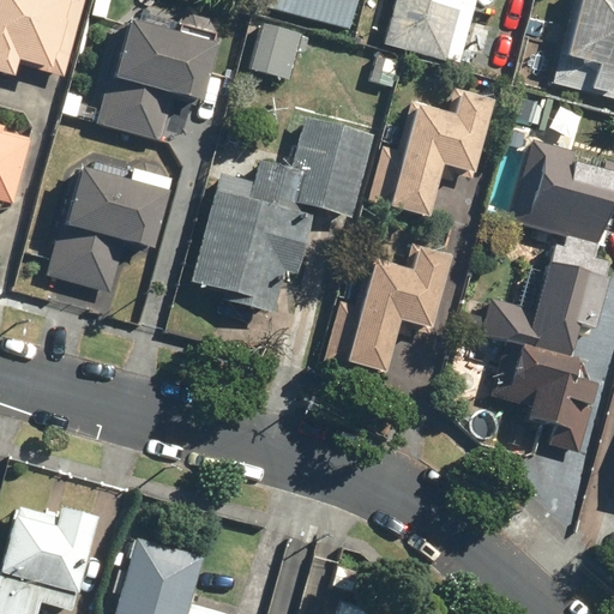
[(85,0),(0,0),(0,62),(64,80),(85,0)]
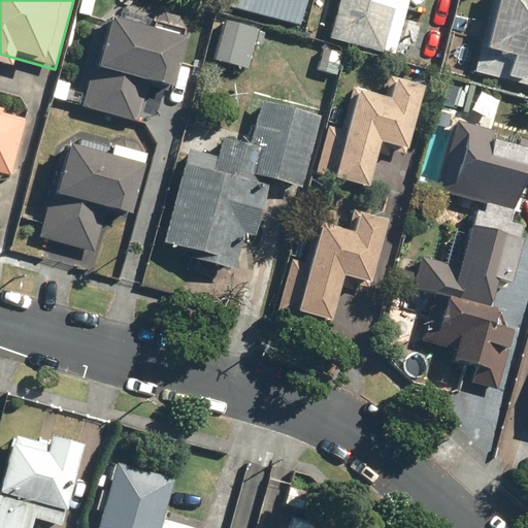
[(300,0),(223,0),(296,19),(300,0)]
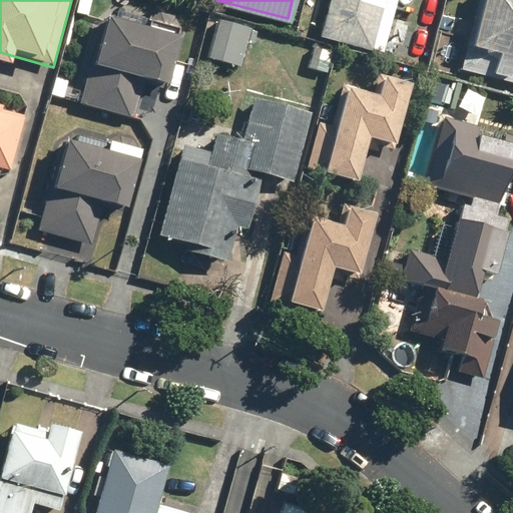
[(393,0),(327,0),(318,32),(377,50),(393,0)]
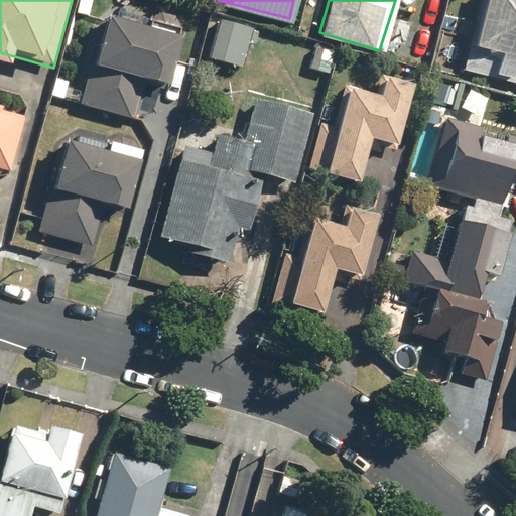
[(515,0),(469,0),(459,45),(490,52),(486,74),(515,80),(515,0)]
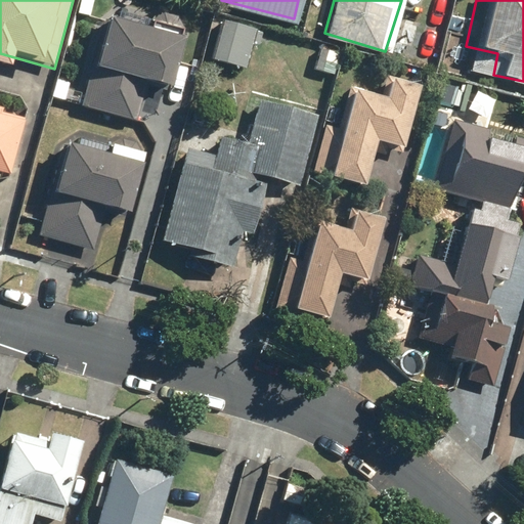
[(181,32),(94,8),(80,59),(89,70),(82,99),(117,108),(126,77),(167,87),(181,32)]
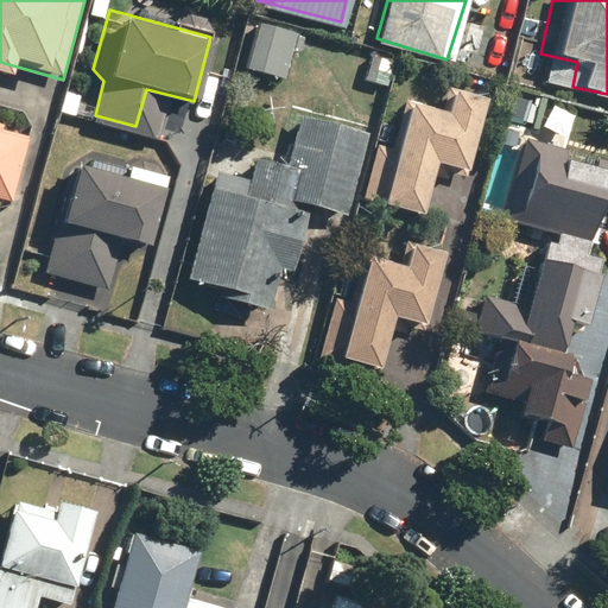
[(297,31),(252,18),(238,64),(283,78),(297,31)]
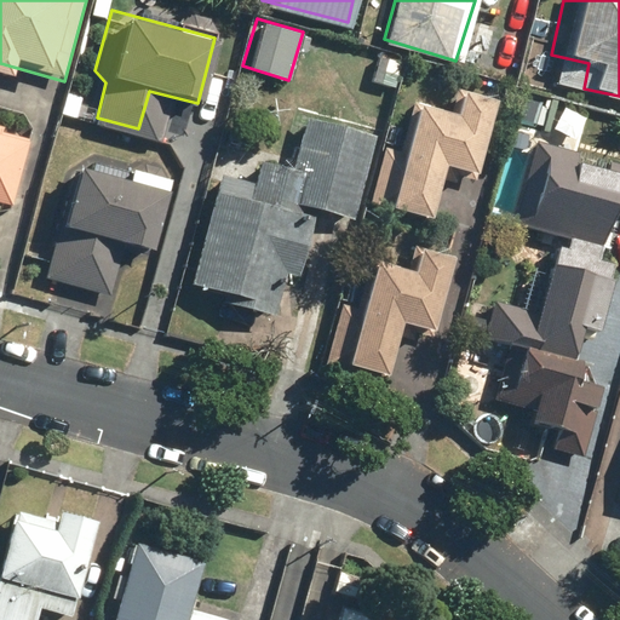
[(443,121),(415,113),(391,194),(420,202),(430,171),(469,182),(493,101),(453,89),(443,121)]
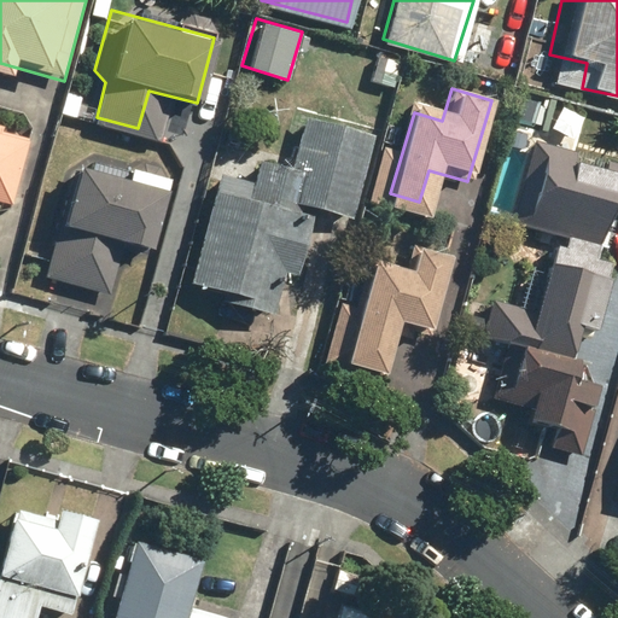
[(374,134),(299,112),(284,165),(262,158),(252,188),(210,176),(179,281),(260,305),(290,204),(349,221),(374,134)]
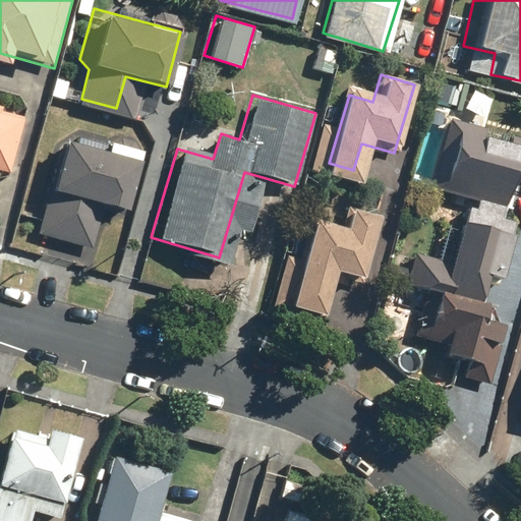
[(19,108),(0,103),(0,169),(5,170),(19,108)]
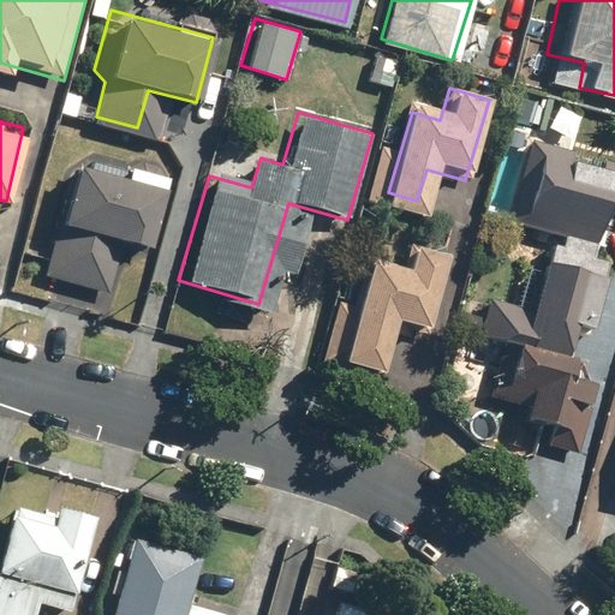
[(614,210),(614,160),(537,137),(532,155),(513,210),(605,240),(614,210)]
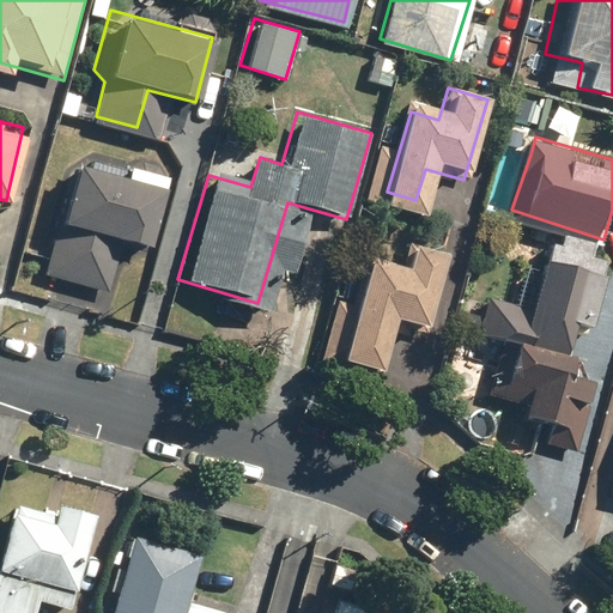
[(146,254),(167,184),(64,156),(46,220),(64,226),(52,268),(103,283),(114,244),(146,254)]
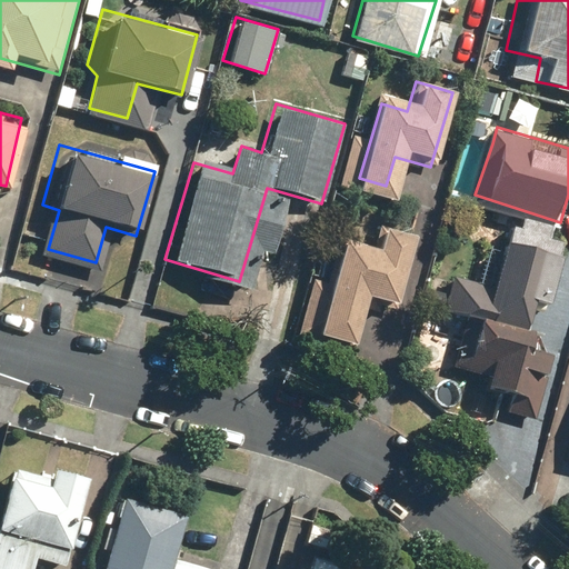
[(553,236),(513,223),(489,216),(483,236),(506,242),(493,283),(450,271),(432,332),(463,341),(488,349),(476,388),(522,402),(542,337),(505,325),(516,291),(535,297),(553,236)]
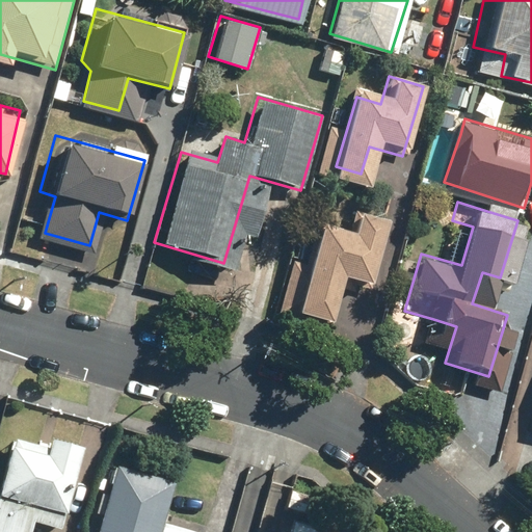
[(381,217),(347,207),(340,231),(307,220),(283,304),(324,317),(337,275),(363,283),(381,217)]
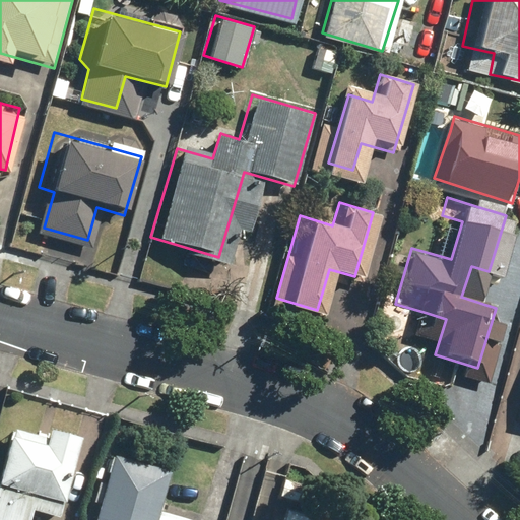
[(52,436),(15,427),(0,486),(0,519),(33,519),(37,508),(63,515),(84,434),(54,426),(52,436)]
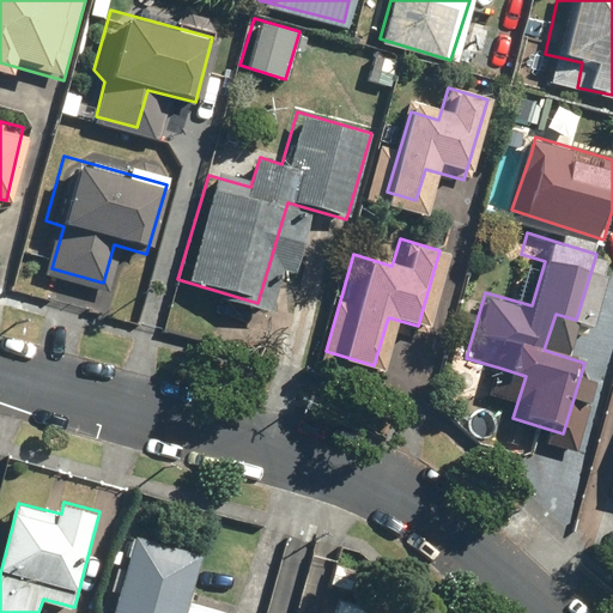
[(138,534),(114,612),(230,612),(231,611),(193,601),(205,553),(138,534)]
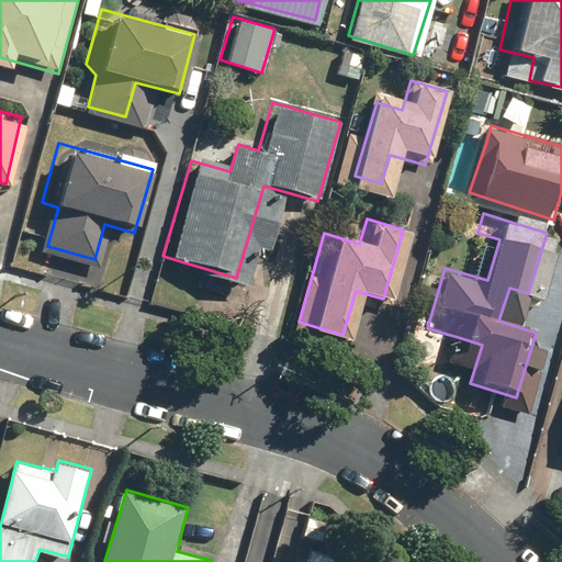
[(338,526),(311,517),(305,535),(334,542),(338,526)]
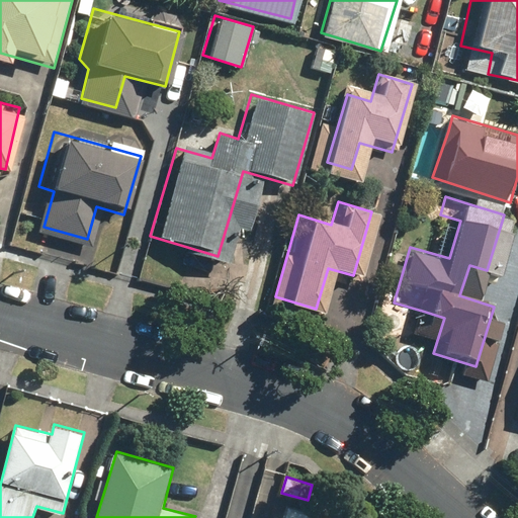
[(311,517),(313,511),(286,504),(282,517),(311,517)]
